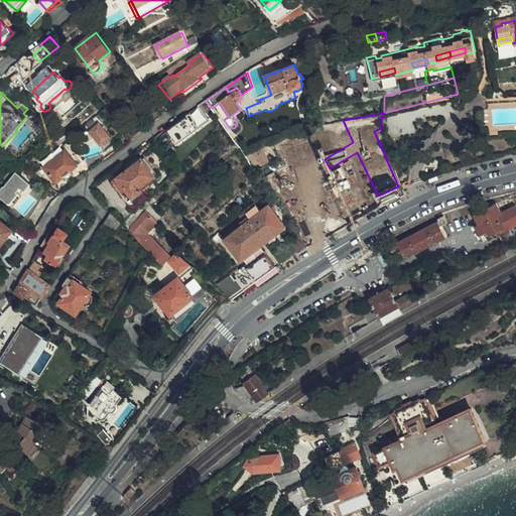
[(206,126),(201,117),(184,128),(190,137),(206,126)]
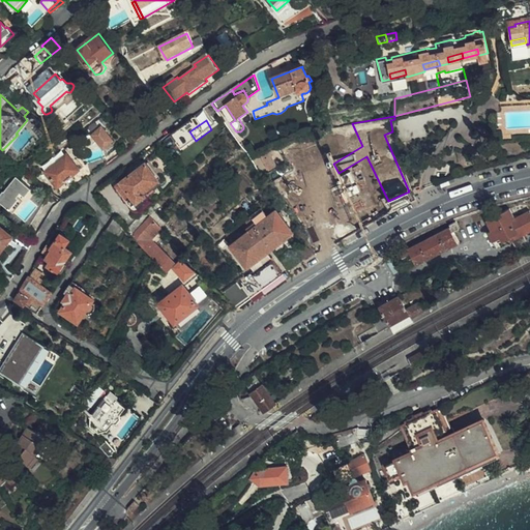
[(101,126),(93,136),(105,148),(114,139),(101,126)]
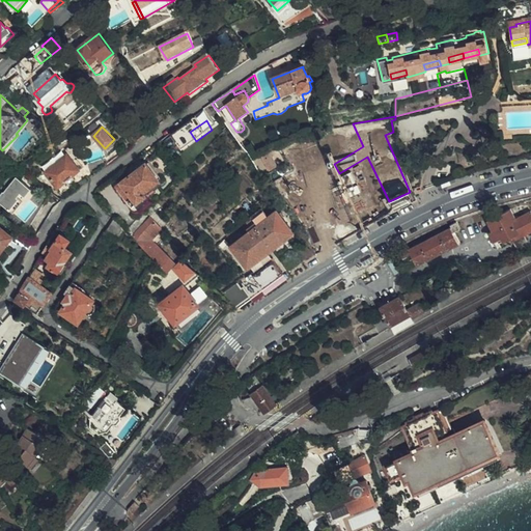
[(35,128),(29,134),(33,138),(37,141),(44,135),(35,128)]
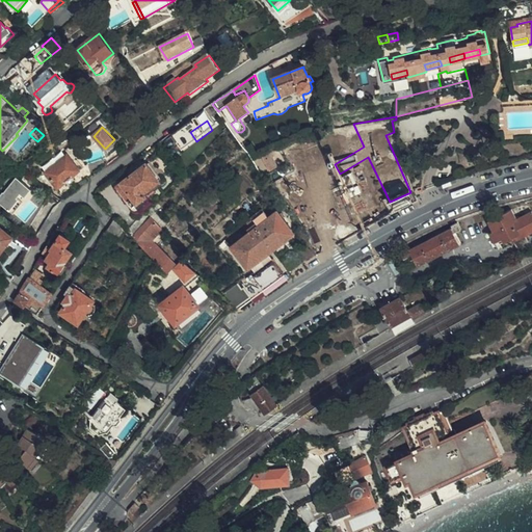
[(513,129),(508,130),(502,131),(504,141),(515,139),(513,129)]
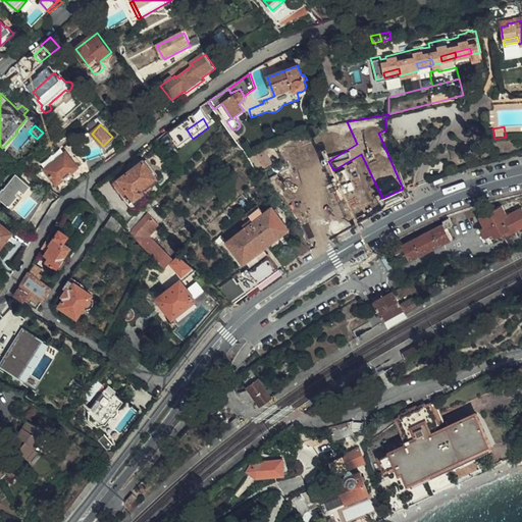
[(292,162),(324,149),(312,132),(275,148),(290,167),(294,164),(292,162)]
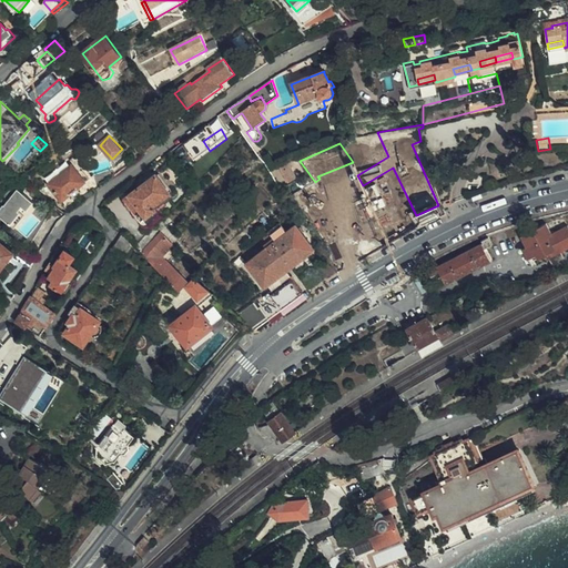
[(63,145),(56,150),(57,151),(59,152),(61,154),(64,152),(66,154),(70,151),(63,145)]
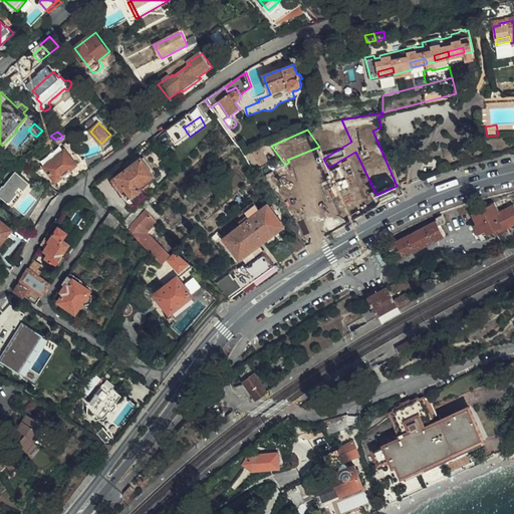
[(268,142),(253,151),(262,166),(269,162),(264,152),(271,148),(268,142)]
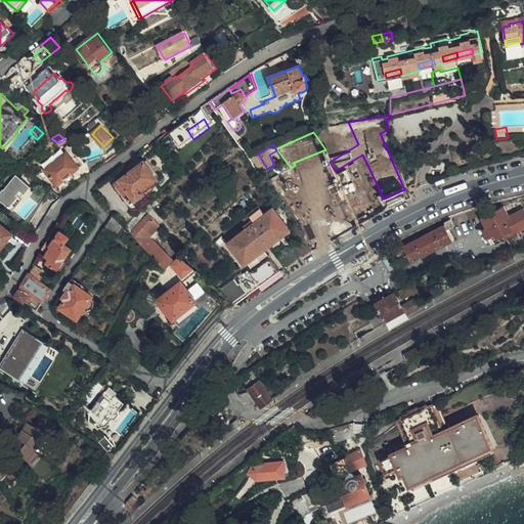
[(91,172),(104,161),(102,157),(105,155),(101,146),(84,154),(91,172)]
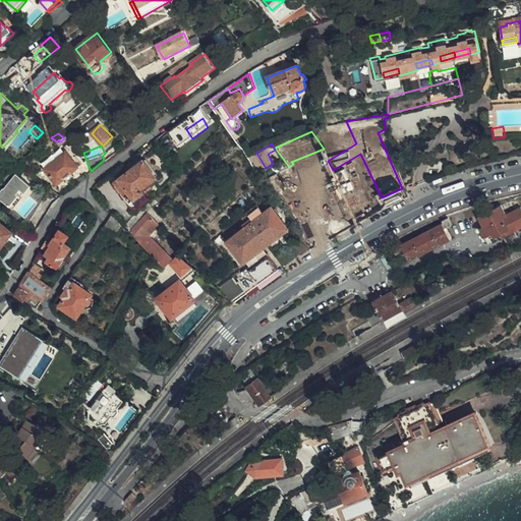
[(59,152),(42,165),(47,170),(66,154),(64,152),(62,151),(59,152)]
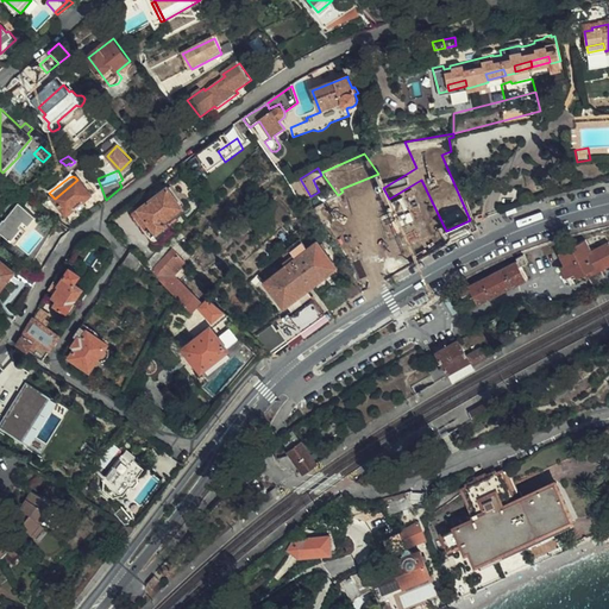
[(55,199),(54,199),(68,217),(69,217),(98,193),(92,186),(87,189),(79,179),(77,180),(55,199)]
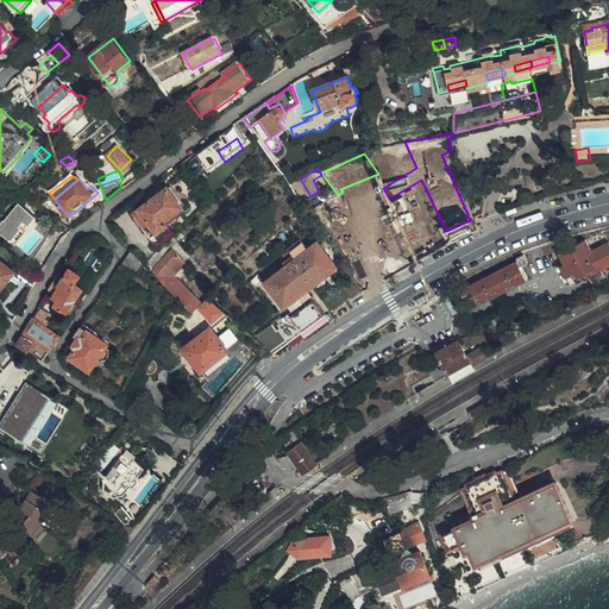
[(121,187),(106,200),(108,202),(123,190),(121,187)]
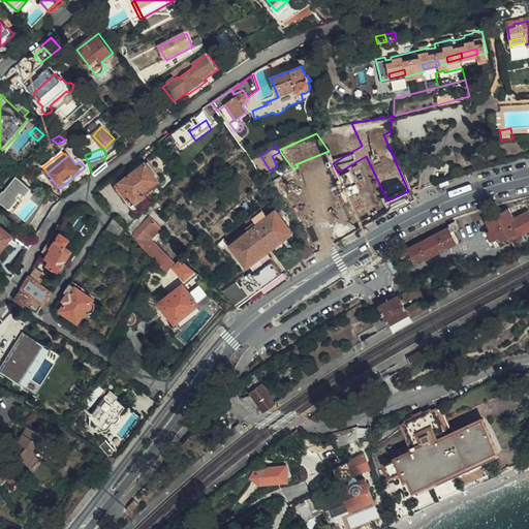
[(147,162),(117,185),(132,206),(147,194),(145,191),(160,179),(147,162)]
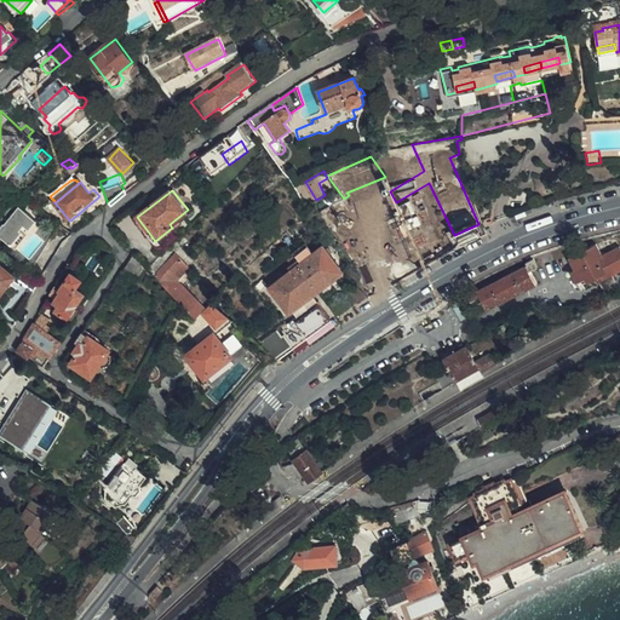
[(19,207),(0,231),(0,236),(17,250),(18,250),(24,254),(24,253),(22,252),(35,234),(30,230),(38,220),(19,207)]
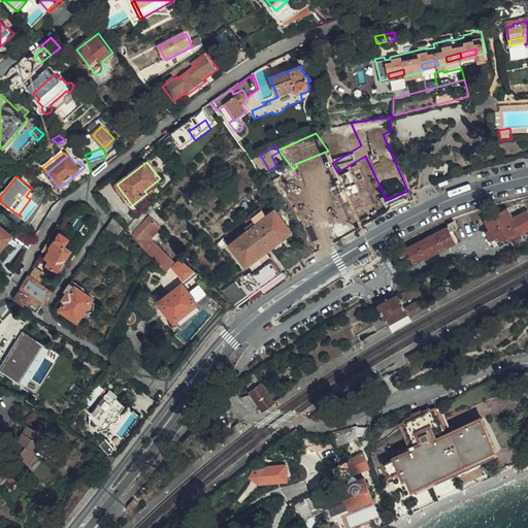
[(66,184),(58,190),(65,199),(73,192),(66,184)]
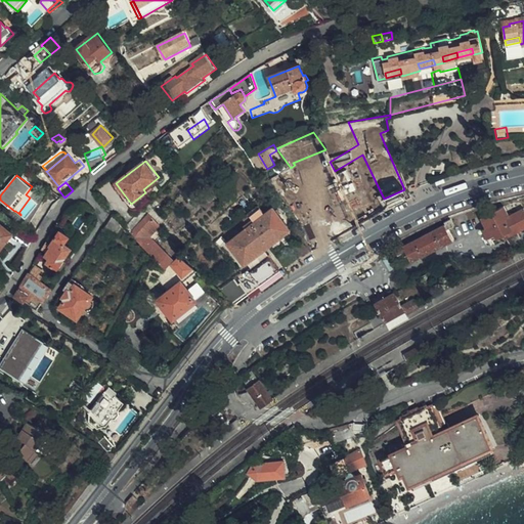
[(131,204),(116,183),(114,185),(131,207),(134,209),(136,209),(149,199),(145,192),(131,204)]
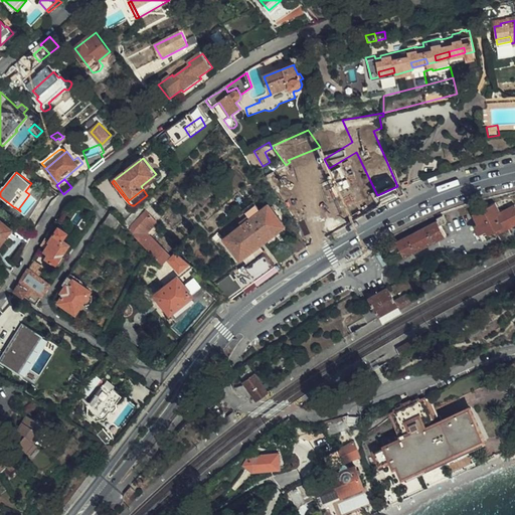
[(264,208),(259,200),(254,204),(241,213),(244,218),(240,221),(242,224),(223,237),(240,261),(286,226),(270,204),(264,208)]
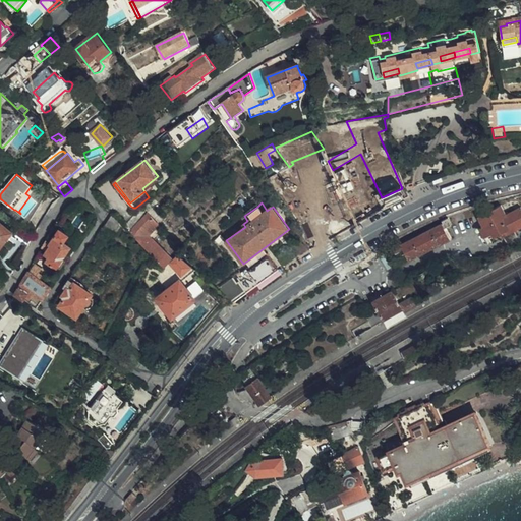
[(38,204),(26,218),(32,222),(41,206),(38,204)]
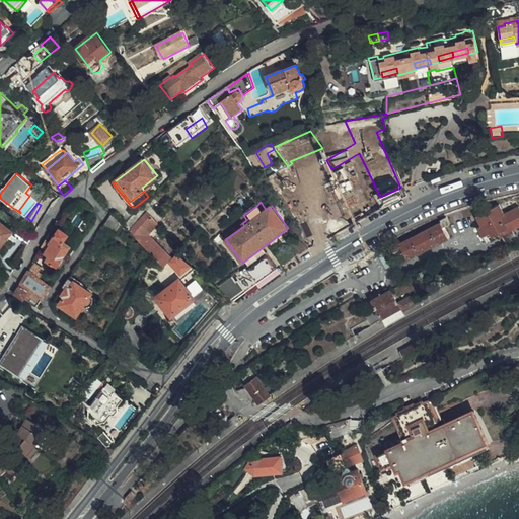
[(518,231),(518,210),(505,217),(500,208),(476,220),(482,228),(478,230),(484,240),(499,233),(503,240),(518,231)]
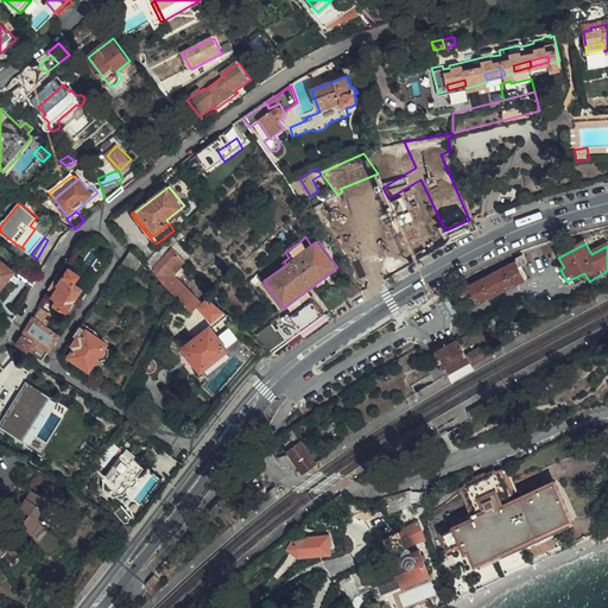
[(176,249),(153,272),(154,273),(188,306),(195,296),(171,272),(184,258),(176,249)]
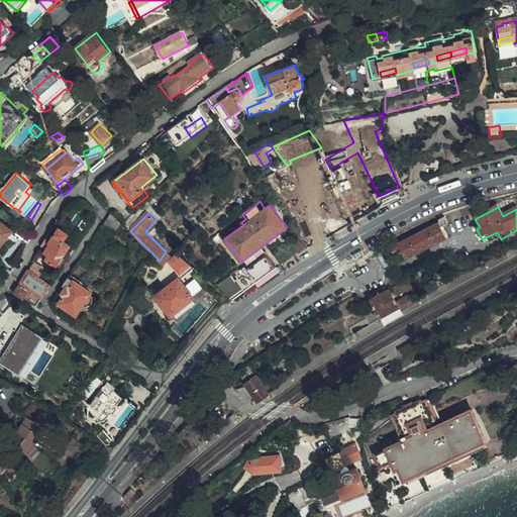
[(123,223),(113,213),(106,223),(118,231),(123,223)]
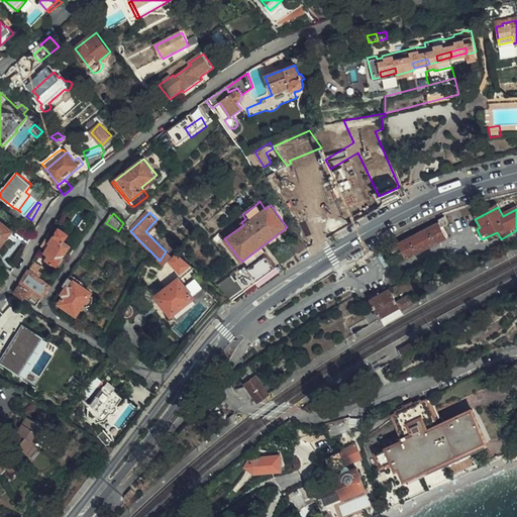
[(395,241),(389,244),(393,251),(398,248),(404,260),(447,236),(442,226),(448,223),(445,216),(439,219),(439,221),(397,243),(395,241)]
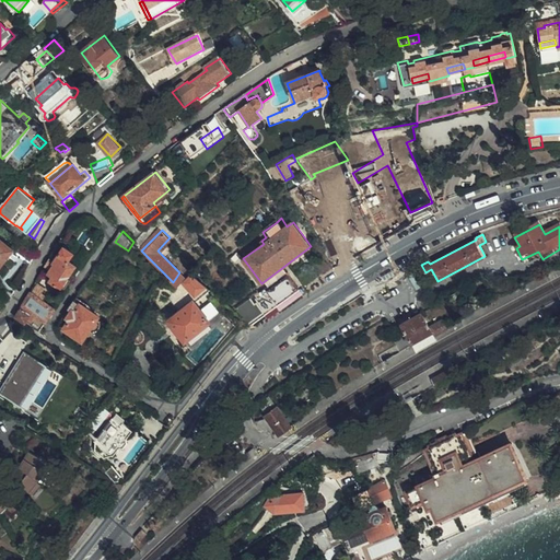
[(13,251),(14,249),(0,238),(0,265),(1,267),(8,258),(10,259),(15,253),(13,251)]
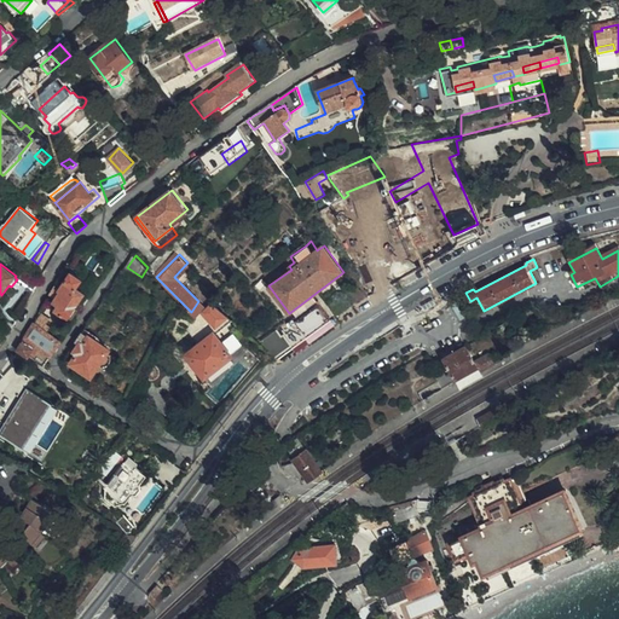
[(279,265),(267,273),(271,279),(283,270),(279,265)]
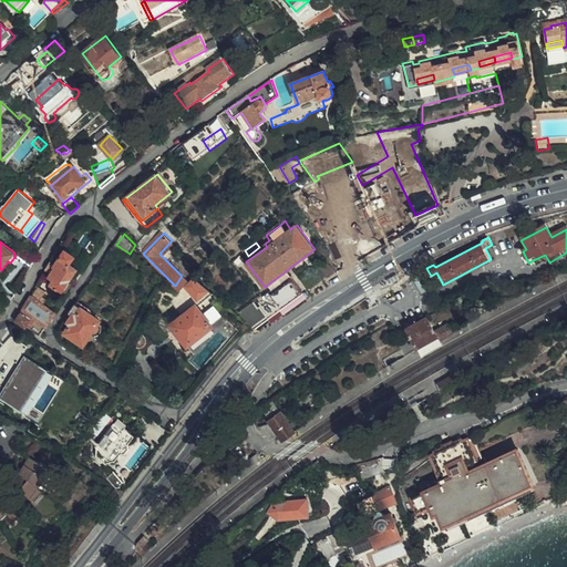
[(38,259),(26,250),(18,261),(31,270),(38,259)]
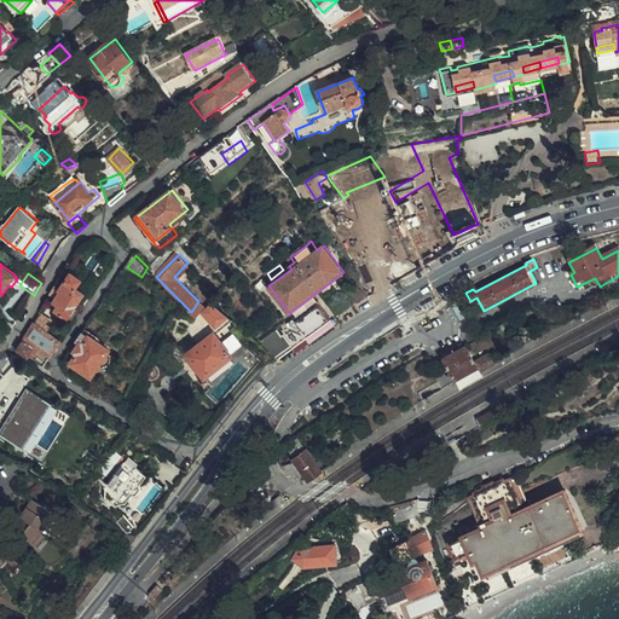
[(61,290),(57,298),(53,301),(59,305),(56,310),(69,318),(70,316),(74,318),(81,307),(84,308),(91,296),(79,289),(84,282),(71,273),(59,289),(61,290)]
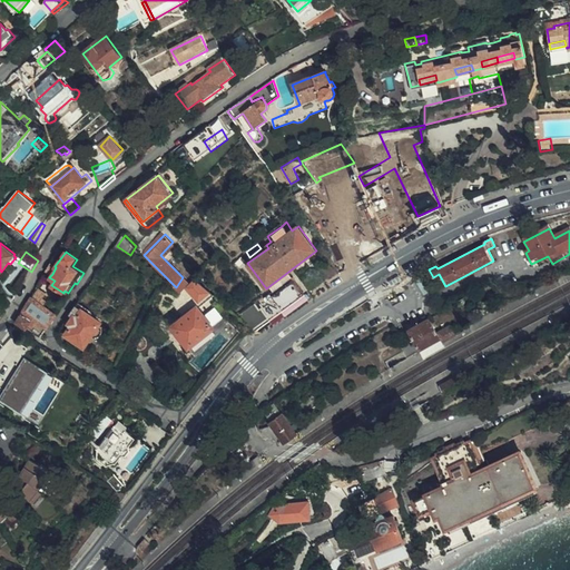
[(334,265),(326,262),(323,269),(331,273),(334,265)]
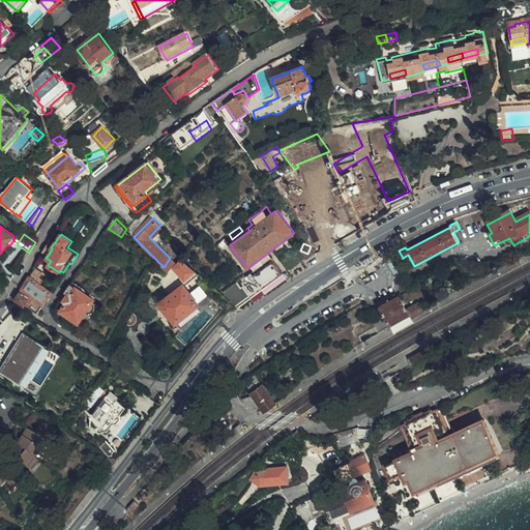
[(181,258),(170,274),(165,280),(164,284),(169,291),(183,280),(187,283),(199,273),(181,258)]
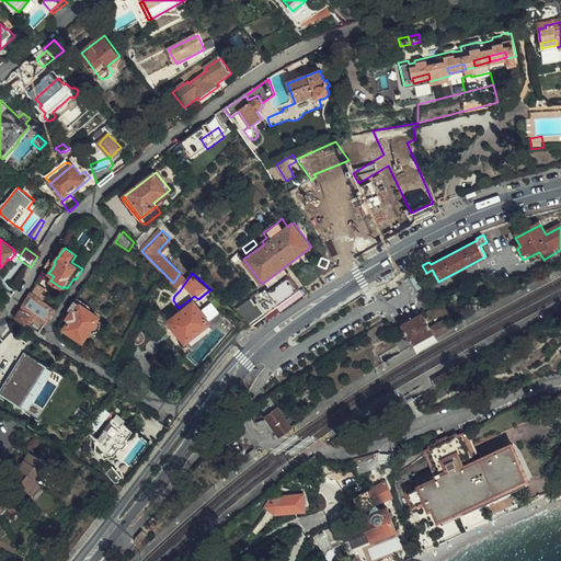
[(252,325),(299,290),(287,273),(260,295),(259,294),(235,310),(252,325)]
